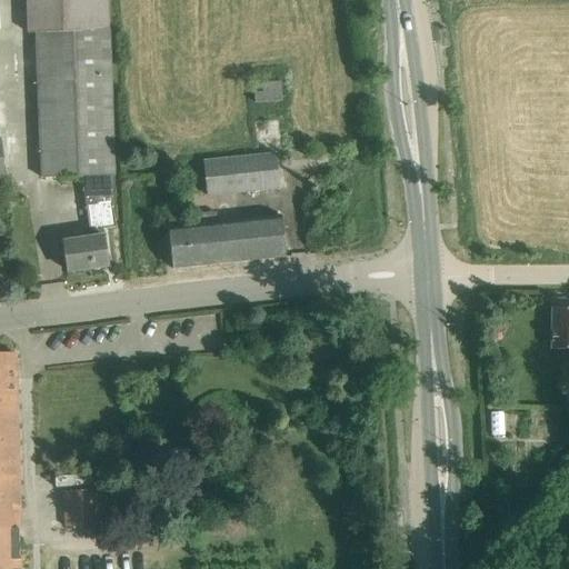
[(89,229),(86,230),(87,238),(65,241),(69,271),(108,267),(102,228),(116,227),(112,201),(115,200),(111,172),(115,171),(108,0),(27,0),(29,32),(37,32),(42,177),(82,176),(89,229)]
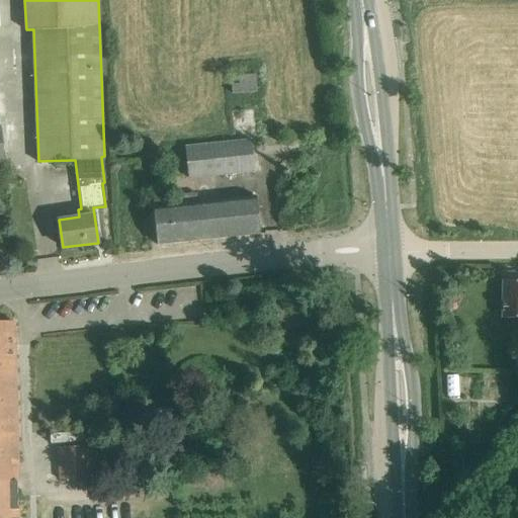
[(256,74),(231,76),(233,93),(235,93),(258,91),(257,75),(256,74)]
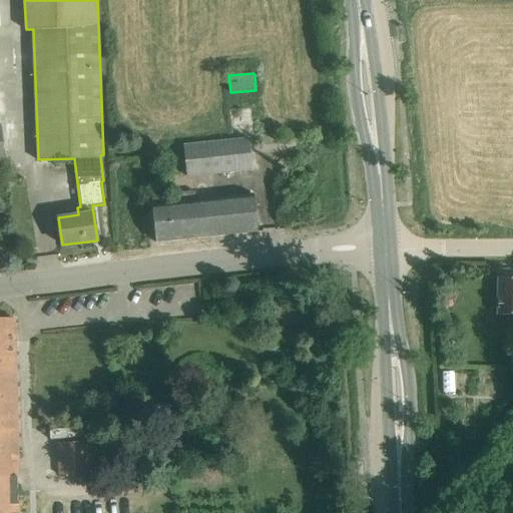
[(248,138),(184,145),(187,176),(251,170),(248,138)]
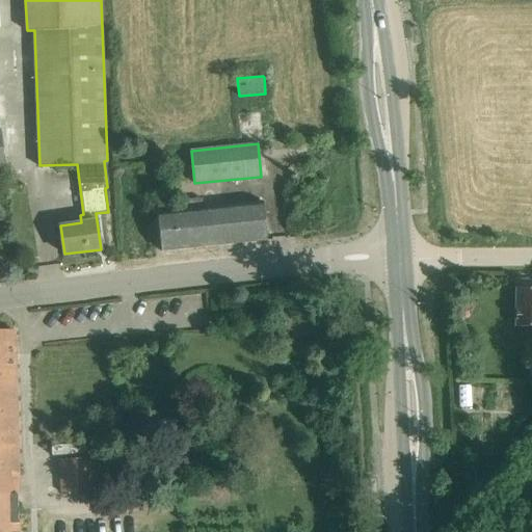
[(190,209),(158,212),(162,251),(267,240),(264,202),(206,207),(206,200),(190,202),(190,209)]
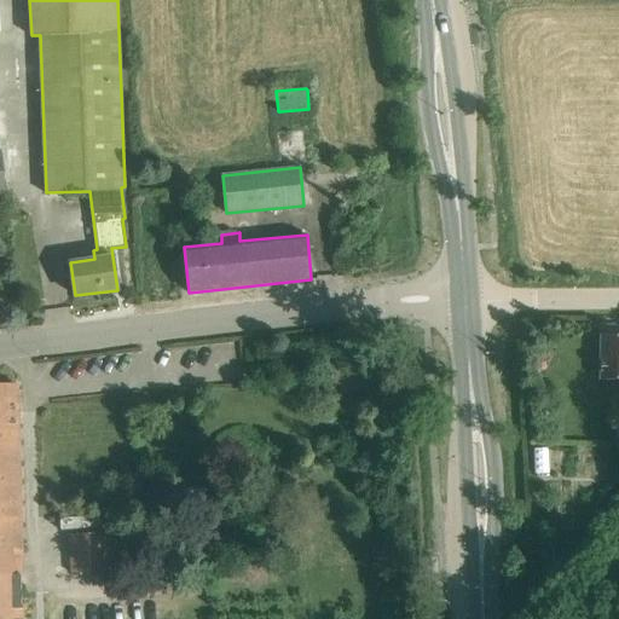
[(601,380),(618,379),(618,334),(601,335),(601,380)]
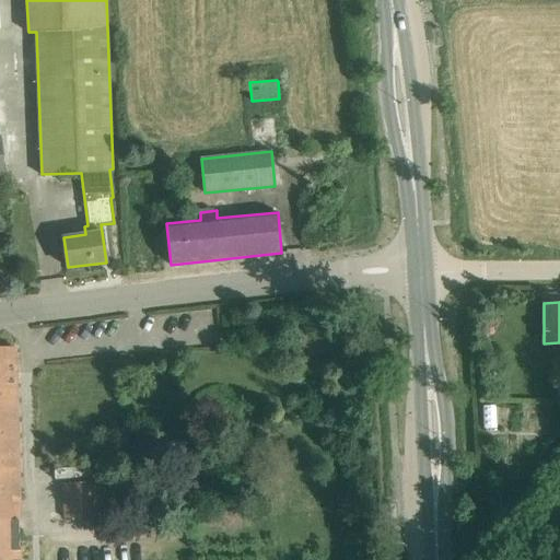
[(0,408),(16,408),(14,347),(0,347),(0,408)]
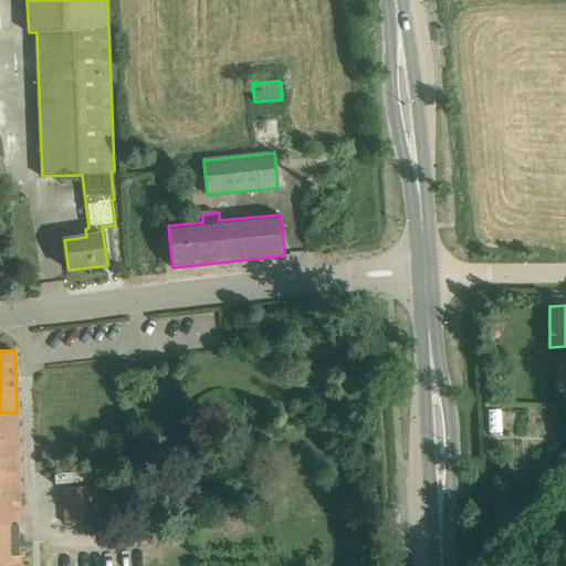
[(17,412),(0,412),(0,474),(18,474),(17,412)]
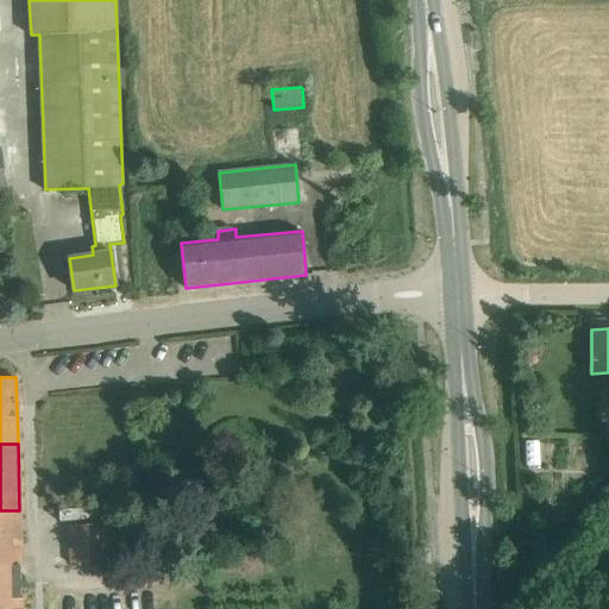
[(60,510),(61,521),(110,518),(110,506),(60,510)]
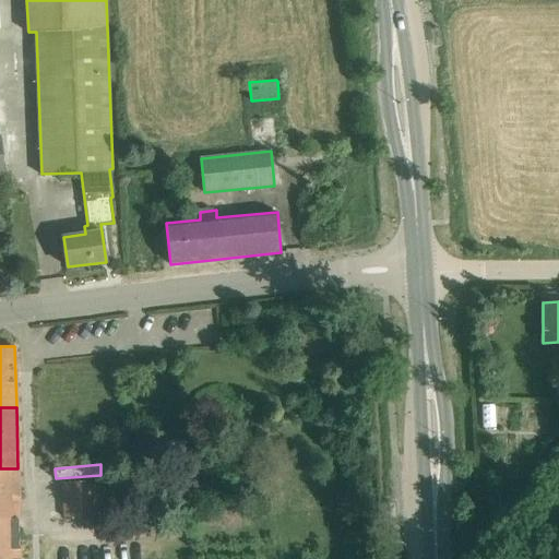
[(0,468),(0,558),(1,558),(10,558),(20,558),(18,468),(0,468)]
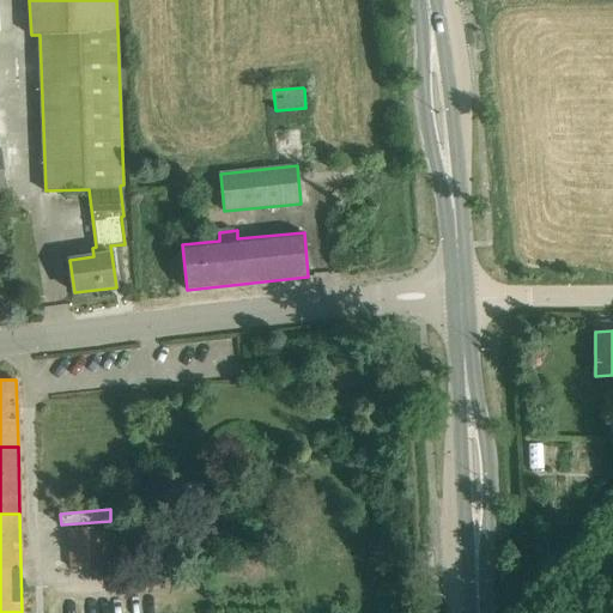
[(70,528),(72,565),(110,563),(108,526),(70,528)]
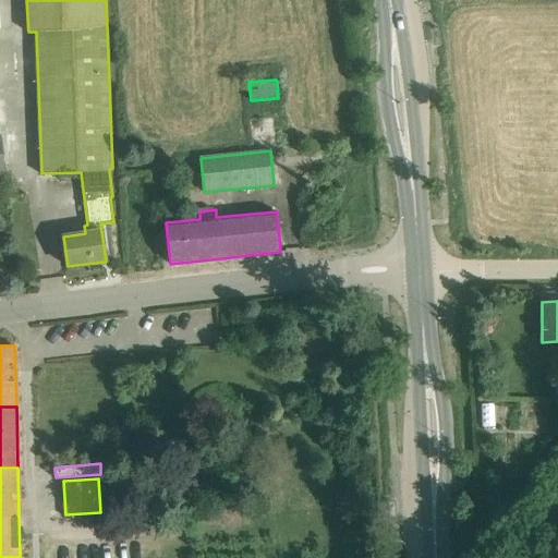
All buildings are outlined.
